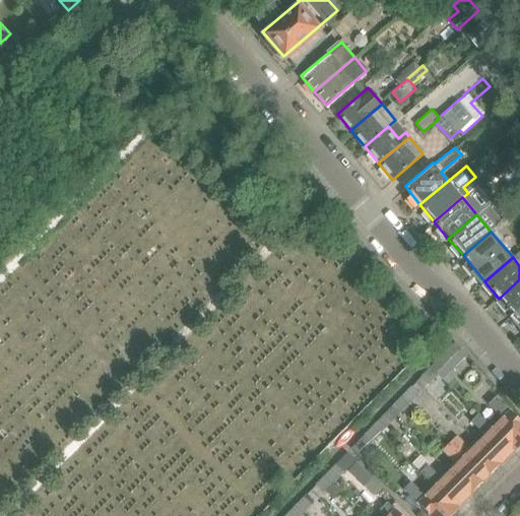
[(513,315),(519,308),(519,279),(499,299),(513,315)]
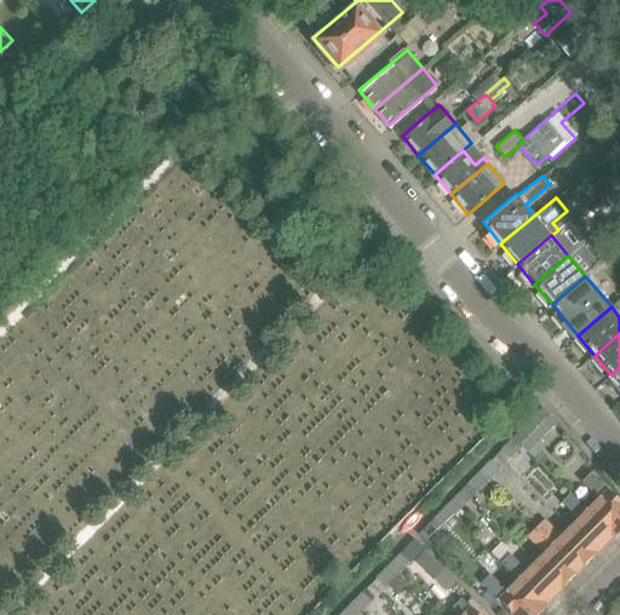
[(529,447),(556,419),(543,406),(516,432),(529,447)]
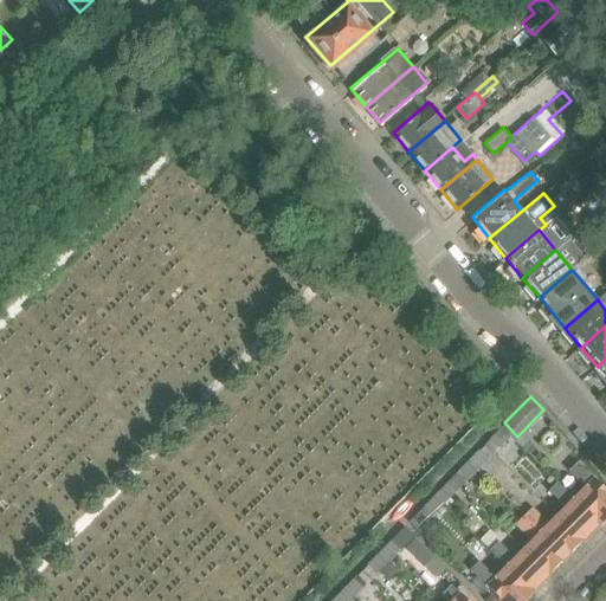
[(497,413),(503,407),(500,404),(494,409),(497,413)]
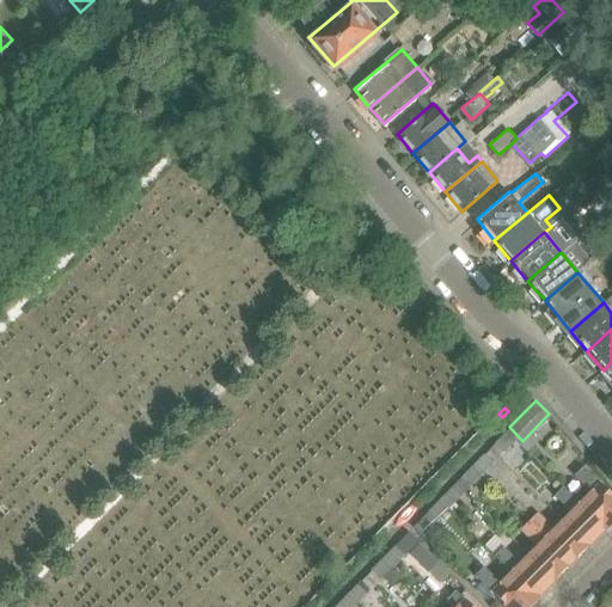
[(508,455),(522,441),(509,427),(495,441),(508,455)]
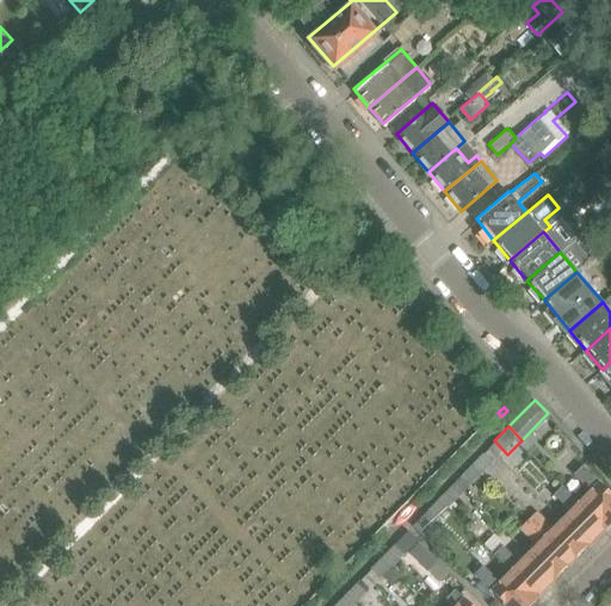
[(480,472),(492,459),(483,451),(471,464),(480,472)]
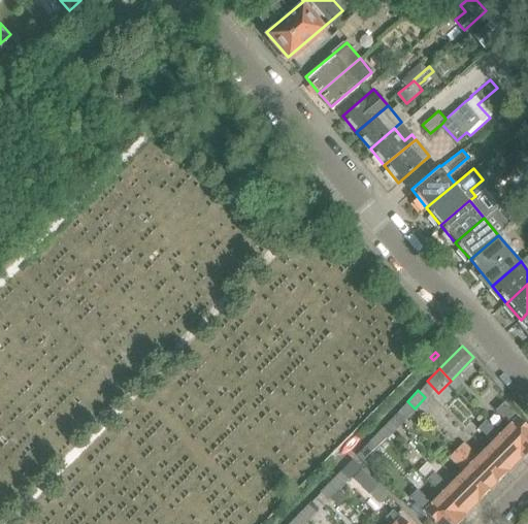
[(405,419),(415,408),(407,401),(397,412),(405,419)]
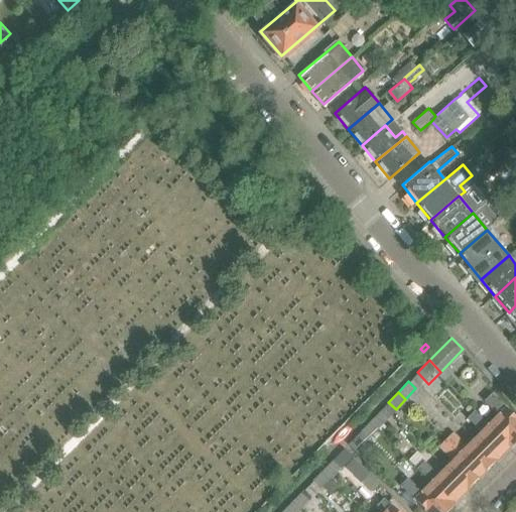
[(513,443),(515,440),(515,414),(495,394),(488,401),(498,411),(490,420),(513,443)]
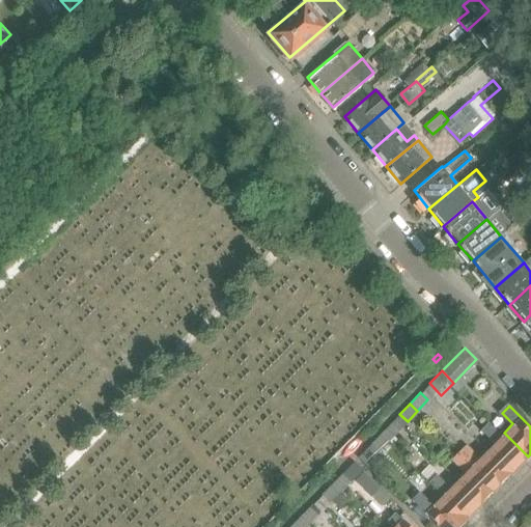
[(528,456),(504,433),(503,434),(486,418),(480,424),(496,441),(488,448),(511,470),(524,458),(526,459),(528,456)]
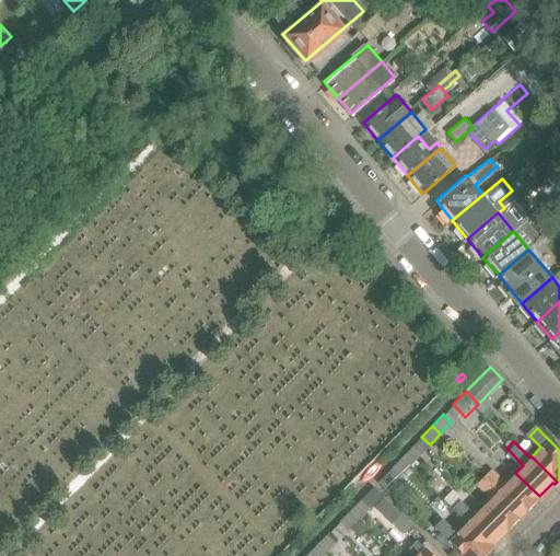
[(410,464),(421,452),(413,444),(403,456),(410,464)]
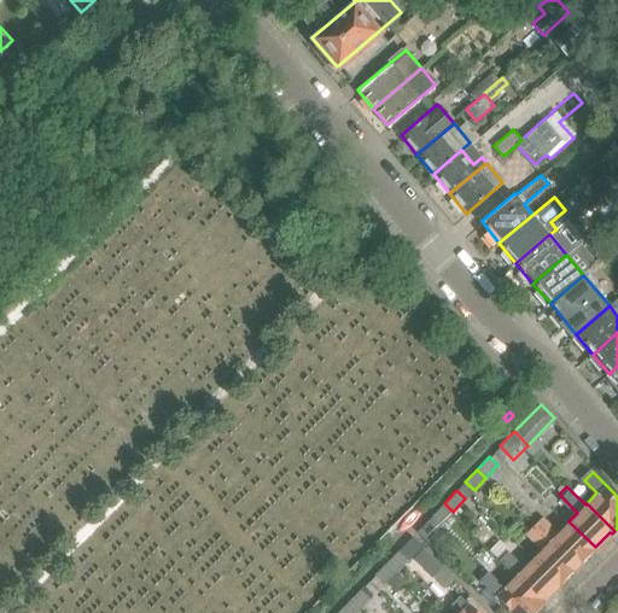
[(442,524),(453,512),(444,503),(432,515),(442,524)]
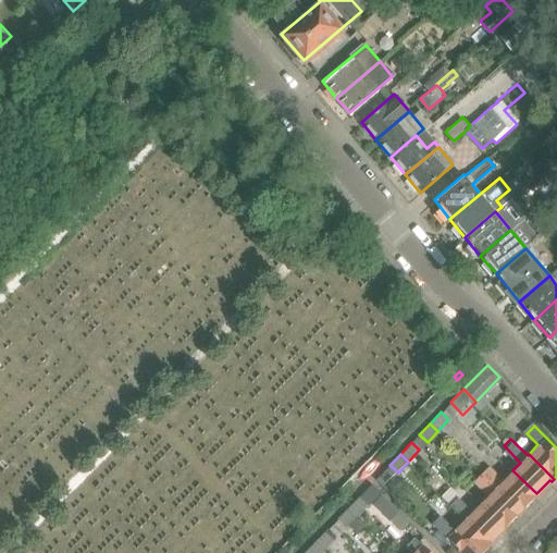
[(536,493),(512,470),(503,480),(479,457),(472,464),(479,470),(519,511),(536,493)]
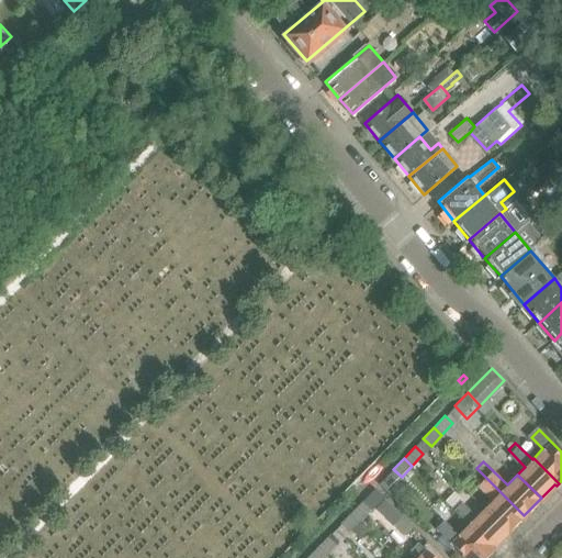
[(508,532),(524,515),(483,475),(476,480),(494,498),(484,508),(508,532)]
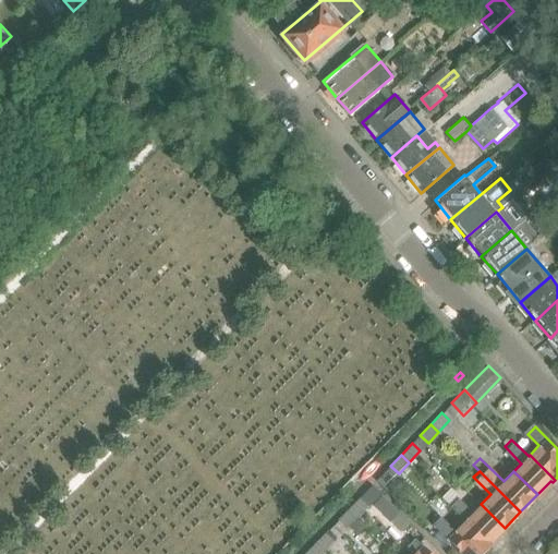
[(505,528),(481,504),(473,513),(456,495),(449,502),(466,519),(492,544),(492,543),(490,542),(505,528)]
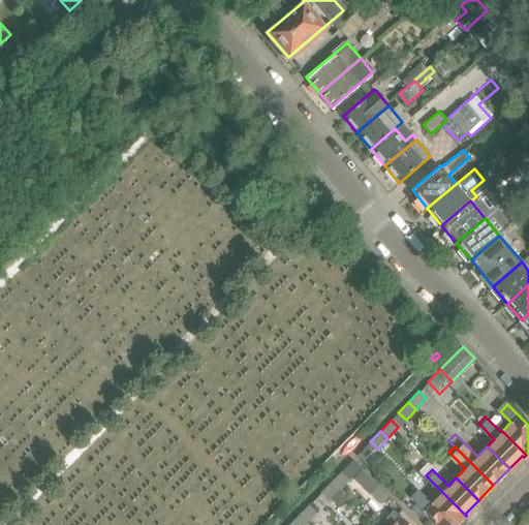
[(338,489),(348,479),(341,471),(331,482),(338,489)]
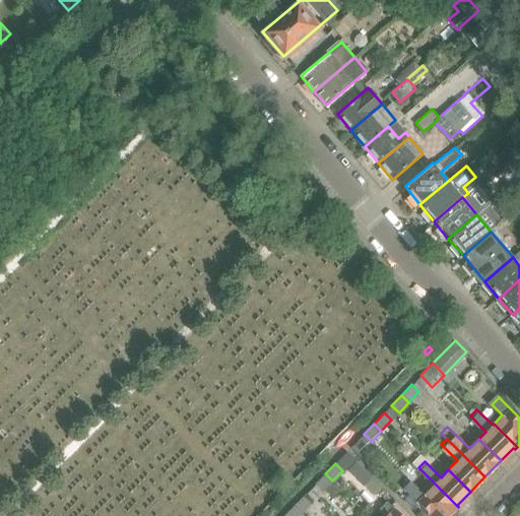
[(322,491),(332,480),(325,473),(315,484),(322,491)]
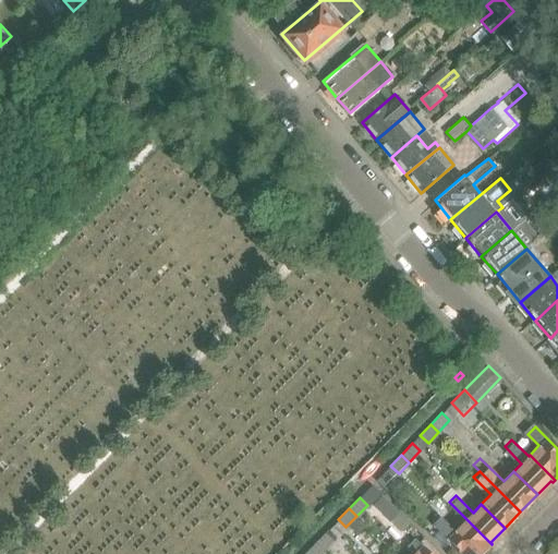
[(481,553),(492,544),(466,519),(456,531),(443,518),(436,526),(464,553),(481,553)]
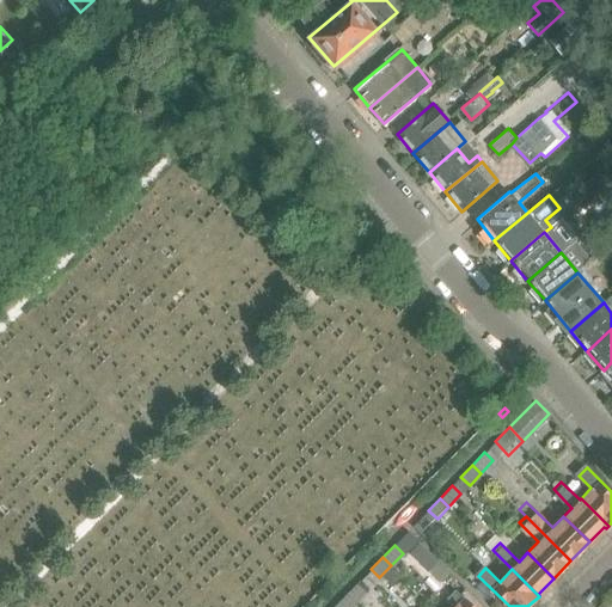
[(357,600),(369,588),(361,580),(349,592),(357,600)]
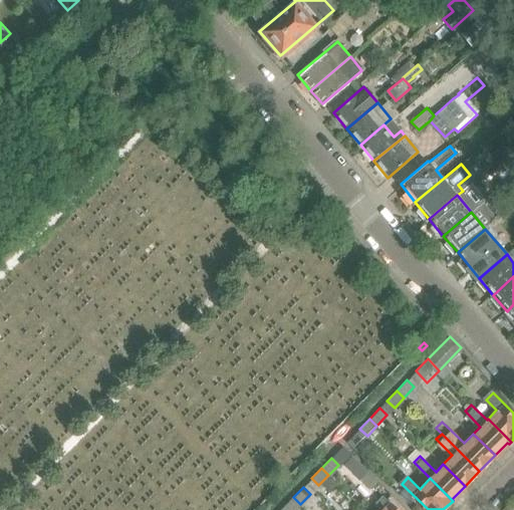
[(398,509),(377,490),(370,497),(382,508),(380,509),(398,509)]
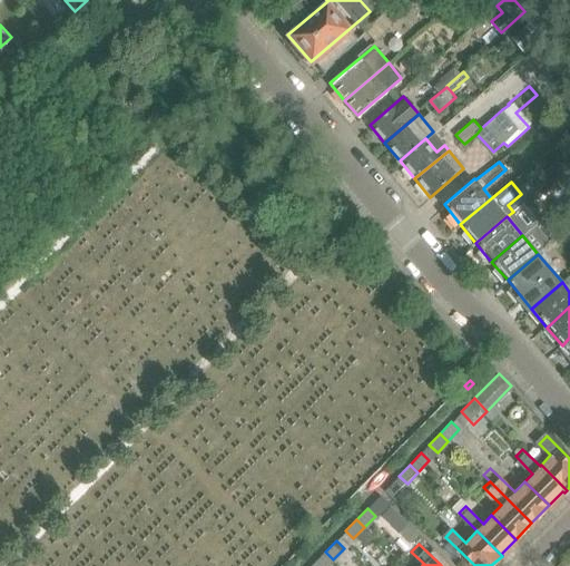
[(316,565),(325,565),(333,559),(325,552),(314,563),(316,565)]
